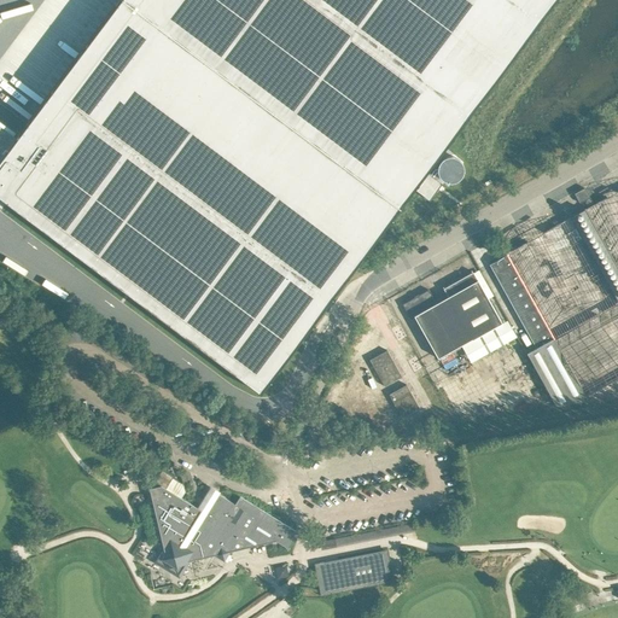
[(0,123),(0,197),(261,394),(302,339),(338,291),(363,257),(414,190),(430,200),(442,184),(427,173),(557,0),(120,0),(17,136),(0,123)]
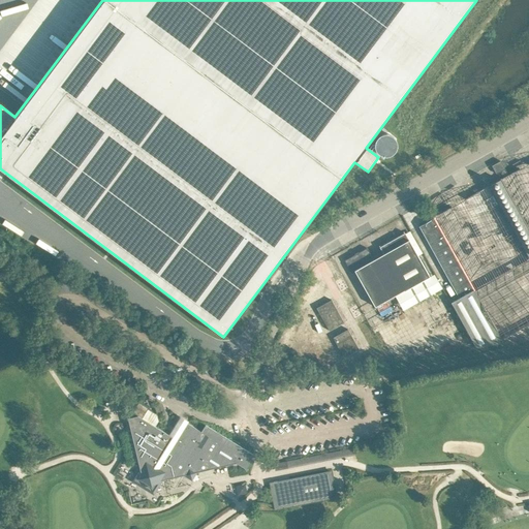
[(500,161),(492,165),(496,174),(504,168),(500,161)]
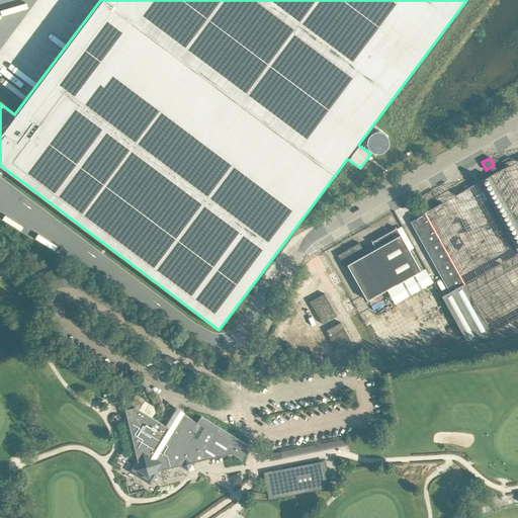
[(463,283),(425,213),(411,222),(449,291),(463,283)]
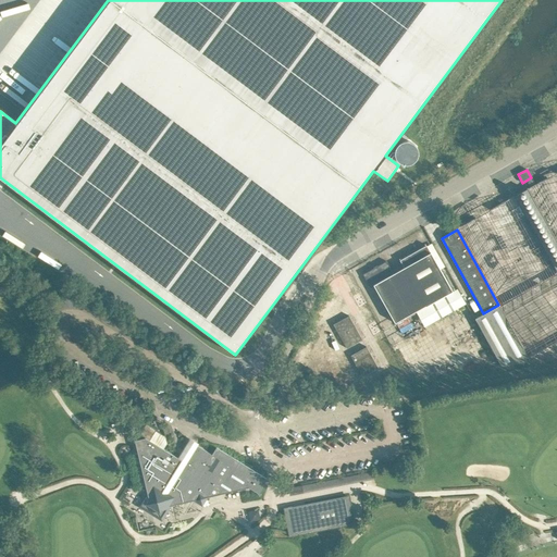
[(452,291),(426,246),(426,245),(399,260),(404,268),(393,273),(386,261),(378,267),(374,269),(374,268),(363,274),(370,287),(373,285),(395,323),(452,291)]
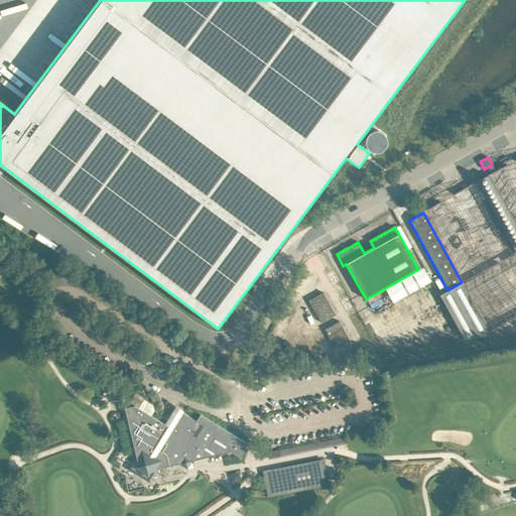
[(385,288),(393,302),(431,281),(423,267),(385,288)]
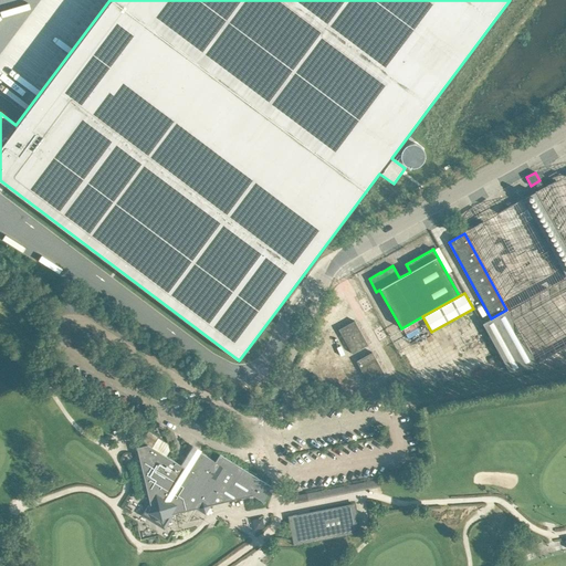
[(536,364),(506,310),(491,318),(482,323),(510,371),(538,366),(536,364)]
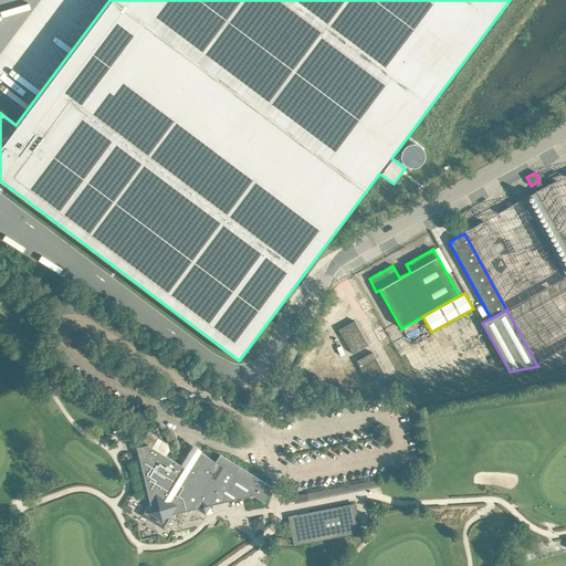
[(355,321),(338,329),(352,354),(368,345),(355,321)]
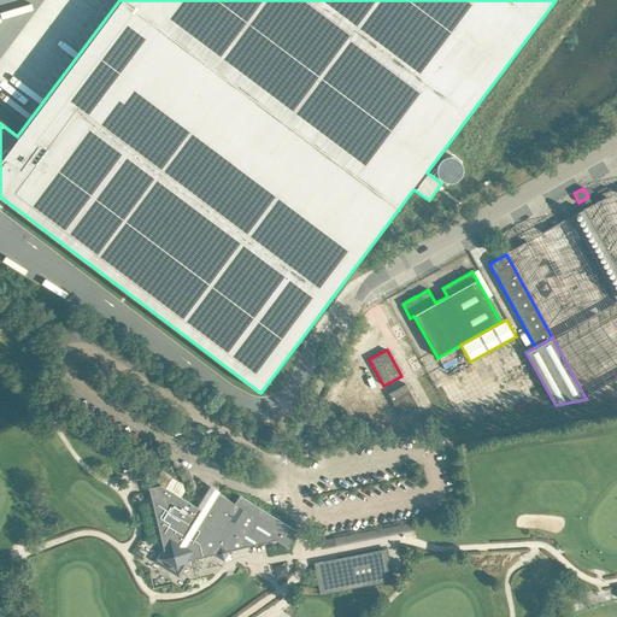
[(401,417),(419,407),(405,383),(388,394),(401,417)]
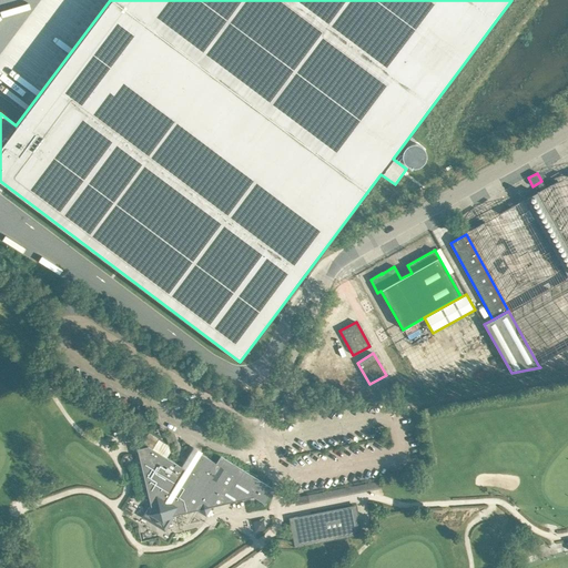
[(160,438),(150,433),(149,432),(142,443),(148,446),(153,449),(160,438)]
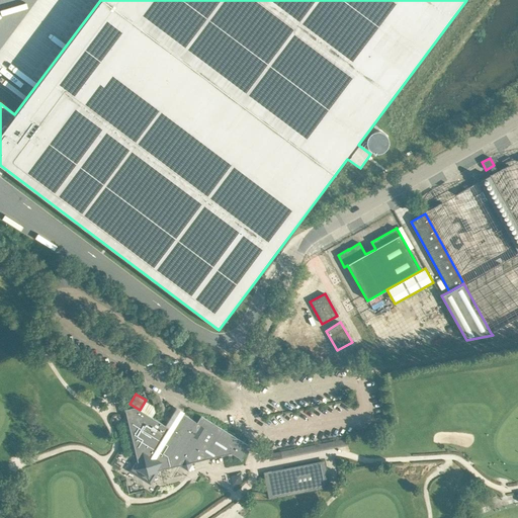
[(135,407),(125,410),(127,419),(137,456),(127,470),(151,485),(159,470),(166,468),(180,465),(188,469),(192,462),(206,459),(231,453),(242,460),(249,449),(250,446),(249,445),(201,416),(198,421),(197,423),(183,414),(173,430),(166,426),(152,418),(140,410),(135,407)]
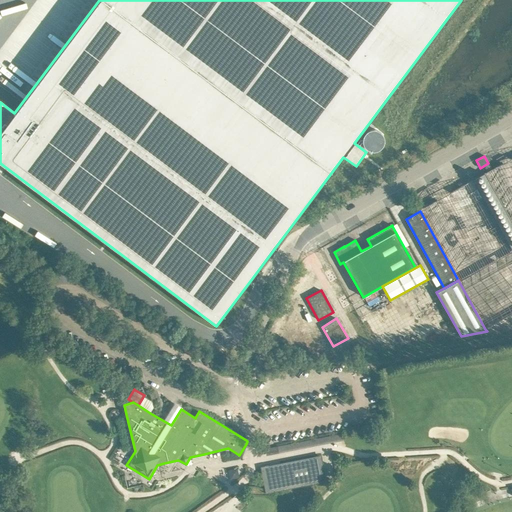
[(260,467),(265,491),(266,494),(327,482),(327,479),(325,477),(321,457),(282,464),(281,466),(272,468),(268,466),(260,467)]
